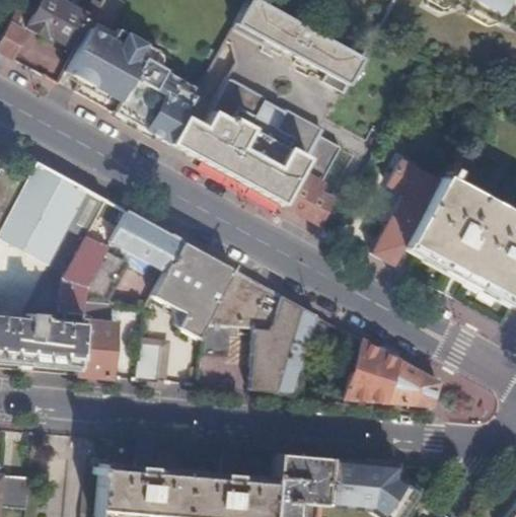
[(43,0),(31,22),(32,23),(30,27),(47,38),(50,33),(79,50),(91,27),(104,4),(98,0),(95,0),(88,14),(62,0),(43,0)]
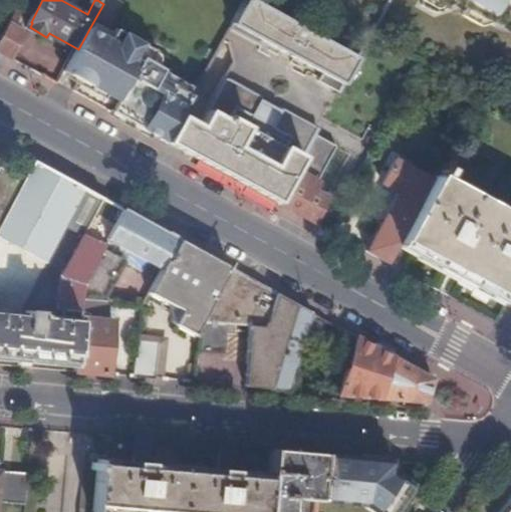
[(321,80),(340,91),(358,58),(253,0),(247,0),(232,28),(260,43),(264,39),(325,72),(321,80)]
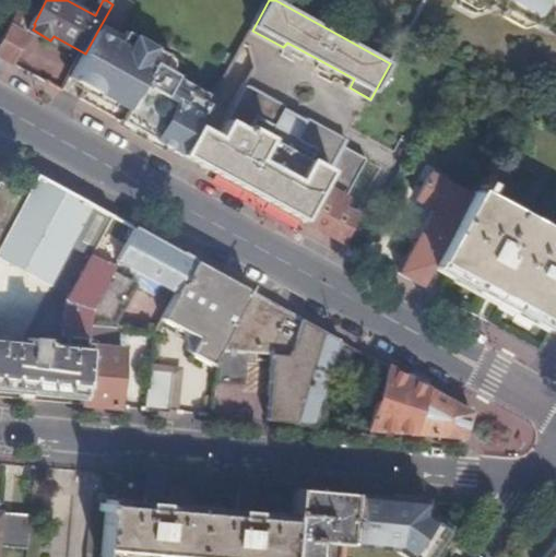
[(414,0),(403,21),(412,26),(425,0),(414,0)]
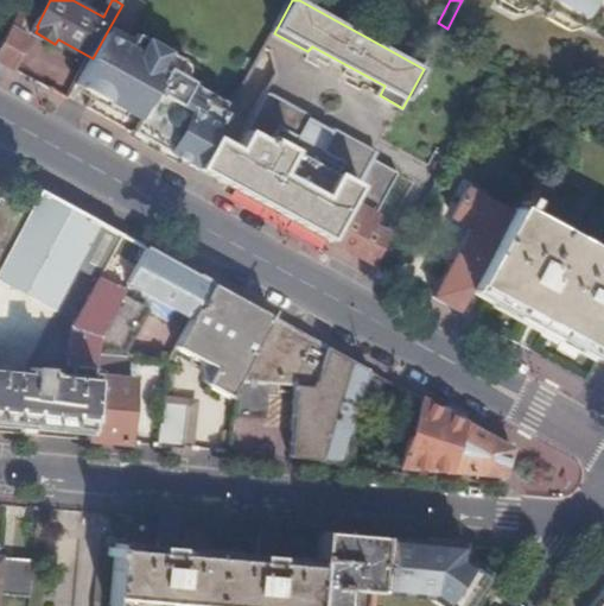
[(502,0),(501,4),(516,13),(534,7),(538,0),(545,0),(586,24),(595,10),(603,13),(603,0),(502,0)]
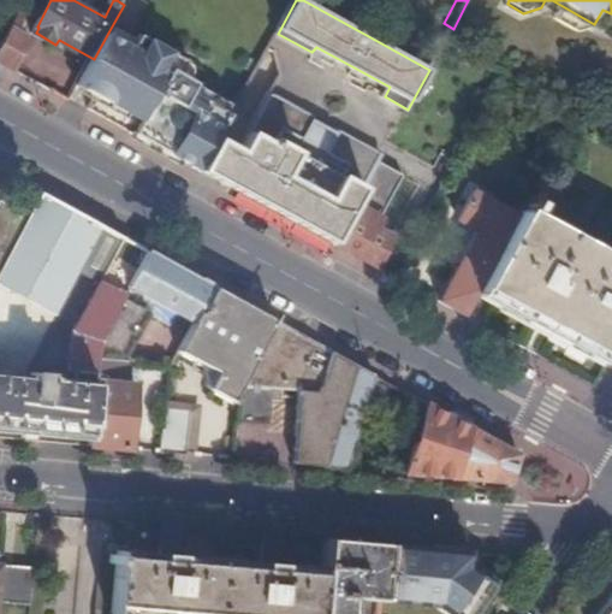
[(0,49),(0,60),(13,68),(17,70),(31,39),(30,39),(18,31),(33,6),(27,4),(0,49)]
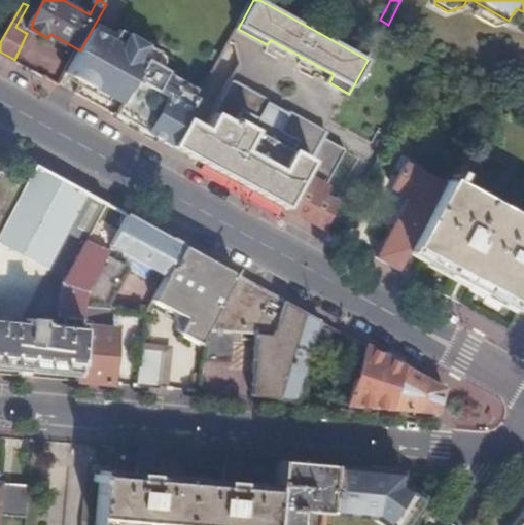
[(77,92),(173,145),(188,118),(197,102),(163,82),(165,78),(169,71),(146,59),(140,70),(103,48),(109,37),(93,28),(80,50),(68,71),(84,80),(77,92)]
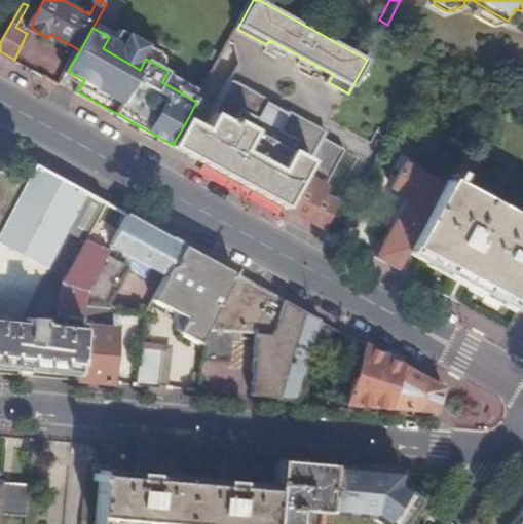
[(188,118),(173,145),(287,208),(325,137),(315,131),(319,125),(292,111),(289,112),(271,103),(271,100),(235,80),(232,82),(207,128),(188,118)]
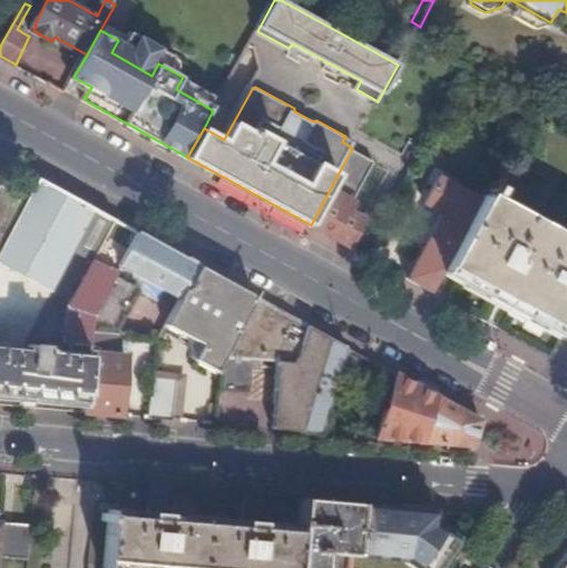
[(342,142),(352,148),(357,142),(345,136),(342,142)]
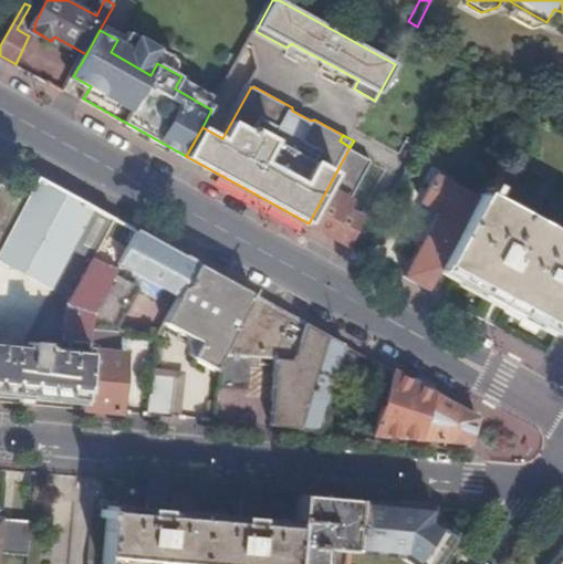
[(350,147),(309,223),(348,244),(364,217),(347,207),(373,160),(350,147)]
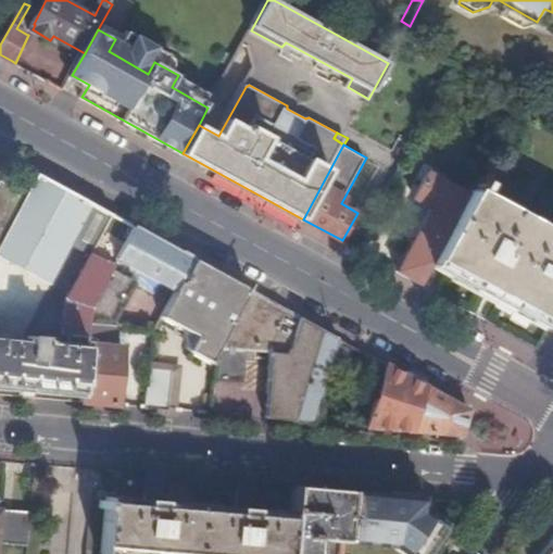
[(434,206),(399,271),(422,284),(436,260),(478,183),(472,179),(466,190),(430,171),(416,198),(434,206)]
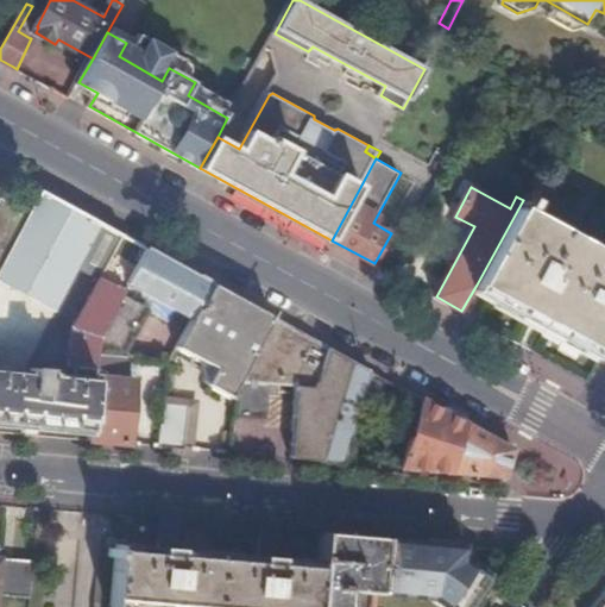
[(32,212),(0,273),(0,305),(50,320),(102,221),(44,191),(32,212)]
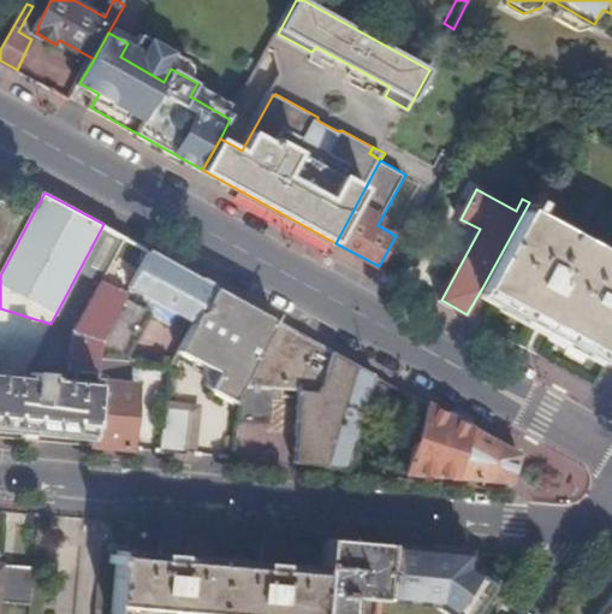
[(534,194),(529,202),(482,288),(611,355),(611,248),(533,206),(539,196),(534,194)]
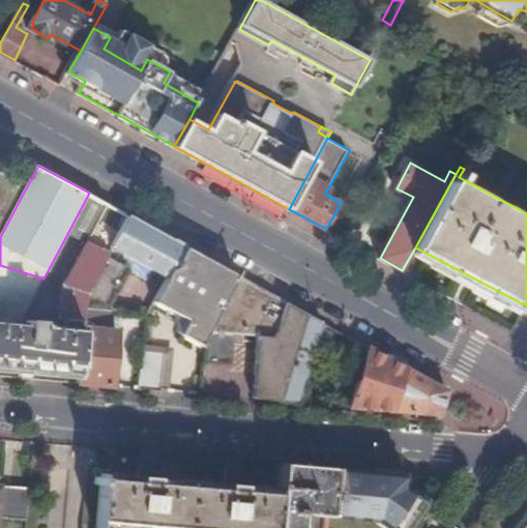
[(0,175),(0,237),(28,184),(3,171),(0,175)]
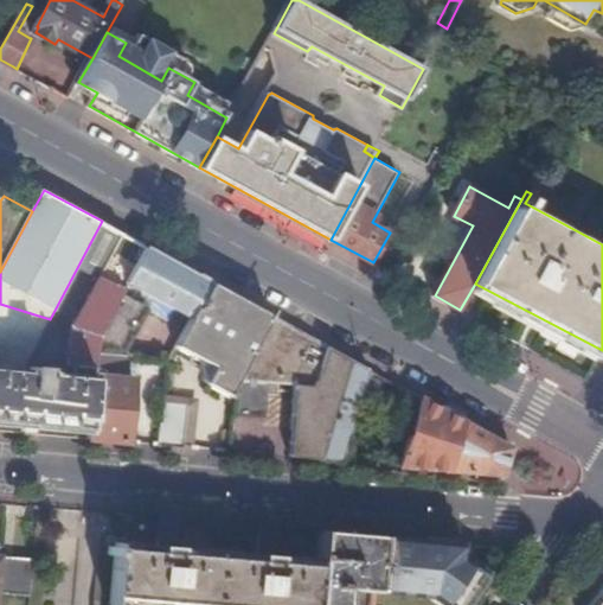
[(124,234),(75,326),(101,335),(123,293),(148,246),(124,234)]
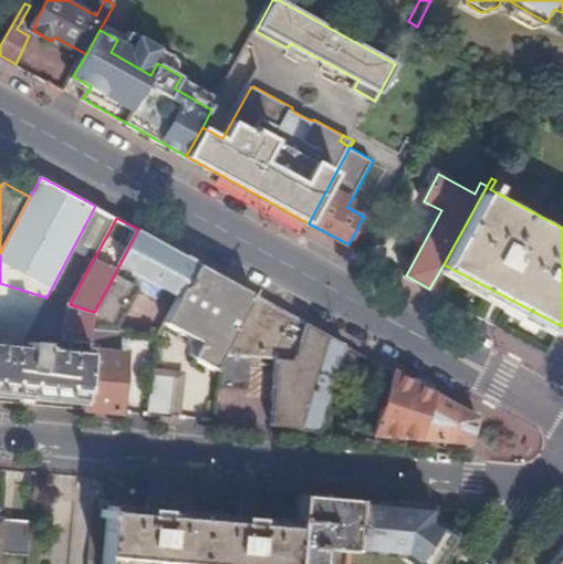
[(138,229),(115,273),(158,296),(165,286),(180,295),(199,262),(171,248),(138,229)]
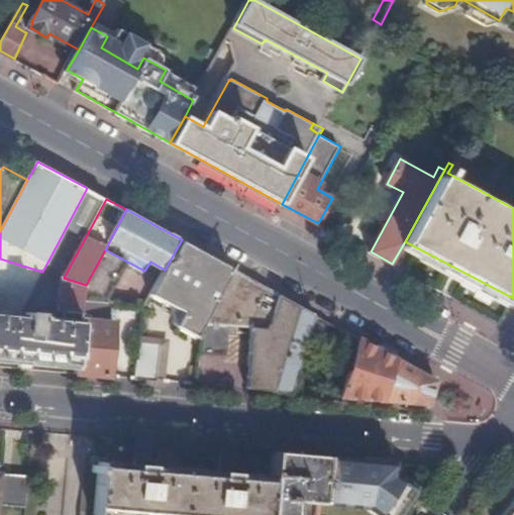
[(182,239),(165,270),(151,293),(188,313),(185,319),(203,330),(204,322),(233,268),(210,254),(182,239)]
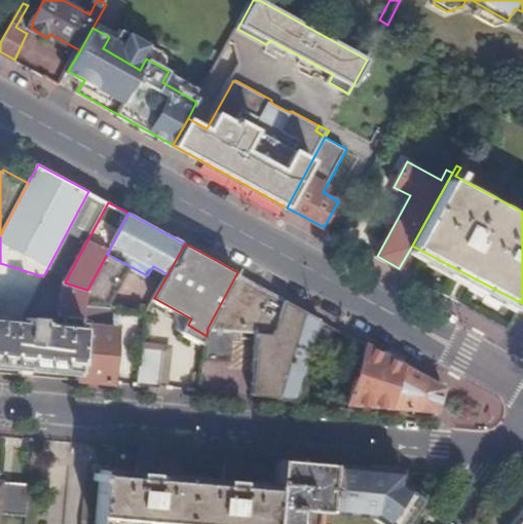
[(0,315),(22,317),(43,276),(0,263),(0,315)]
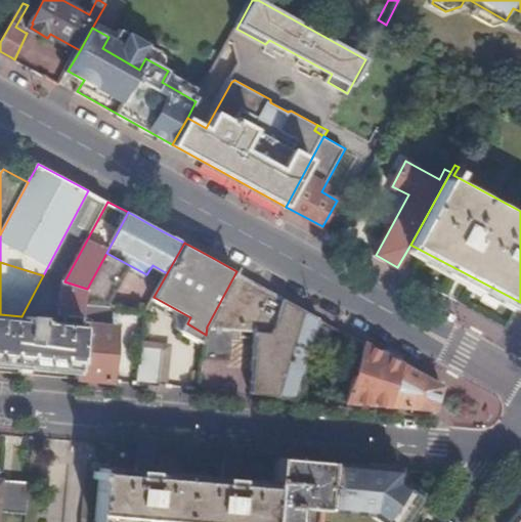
[(306,309),(236,271),(207,327),(206,335),(204,357),(230,359),(233,339),(243,339),(244,329),(258,330),(253,393),(280,395),(306,309)]
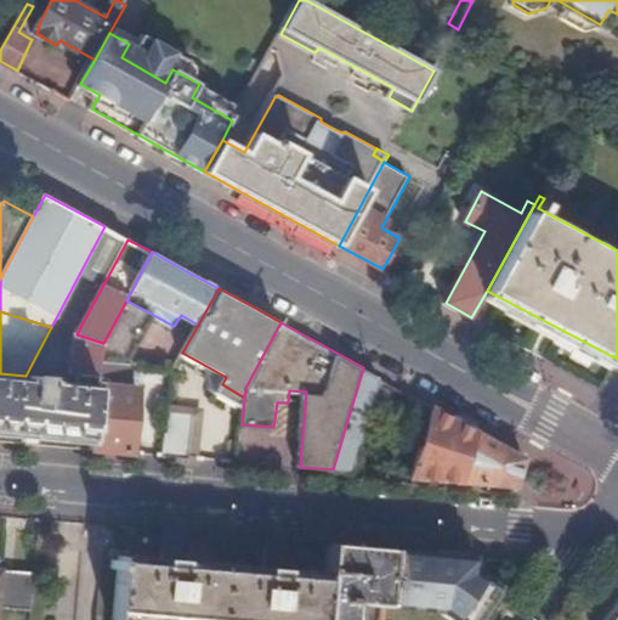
[(78,382),(100,384),(102,359),(103,343),(77,334),(73,373),(78,373),(78,382)]
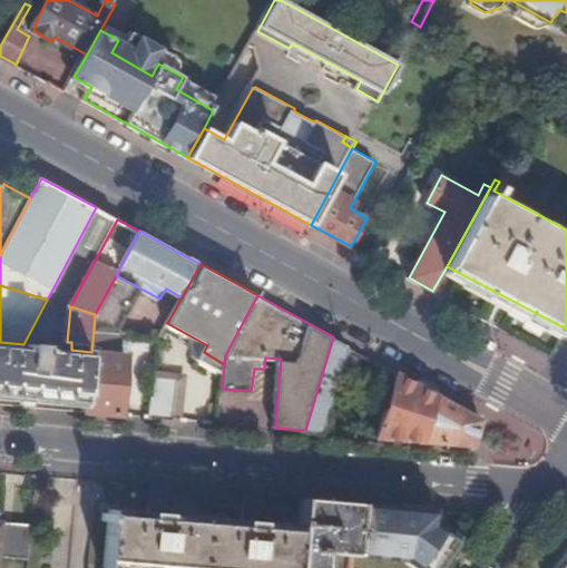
[(91,352),(86,411),(123,414),(127,354),(124,354),(126,332),(94,329),(91,352)]
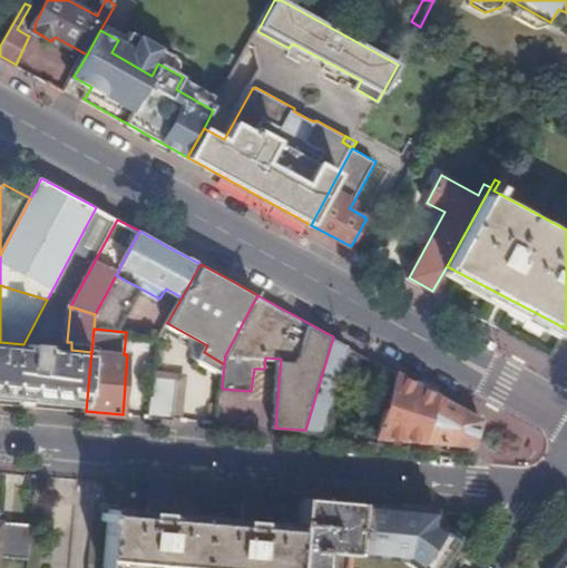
[(333,336),(305,430),(322,432),(340,378),(357,383),(365,354),(333,336)]
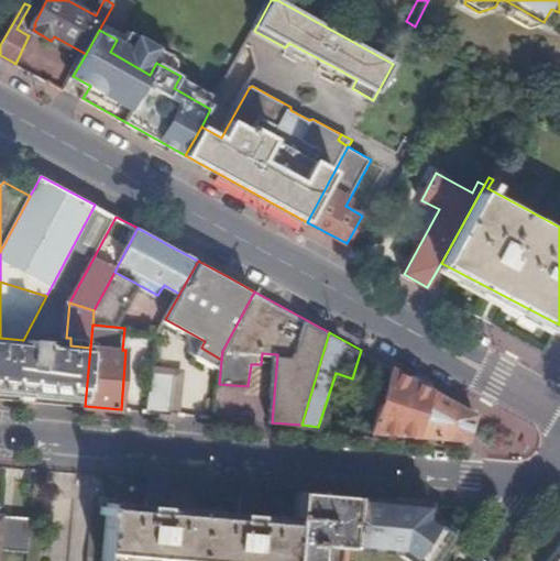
[(90,348),(70,345),(43,342),(43,339),(31,338),(30,341),(23,340),(0,338),(0,397),(39,402),(85,406),(90,348)]
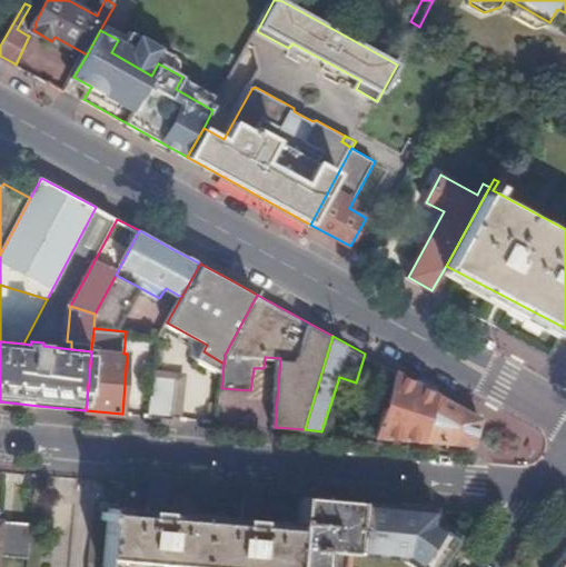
[(389,396),(378,436),(474,445),(482,417),(413,378),(384,364),(376,391),(389,396)]
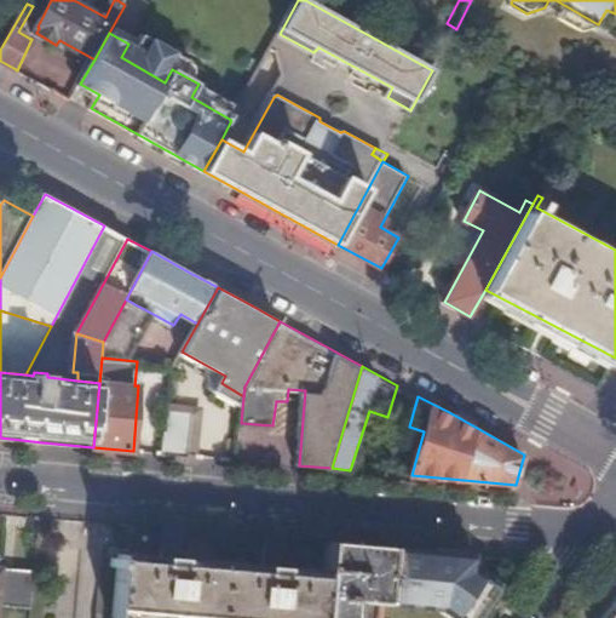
[(170,404),(165,453),(197,456),(202,413),(177,411),(178,405),(170,404)]
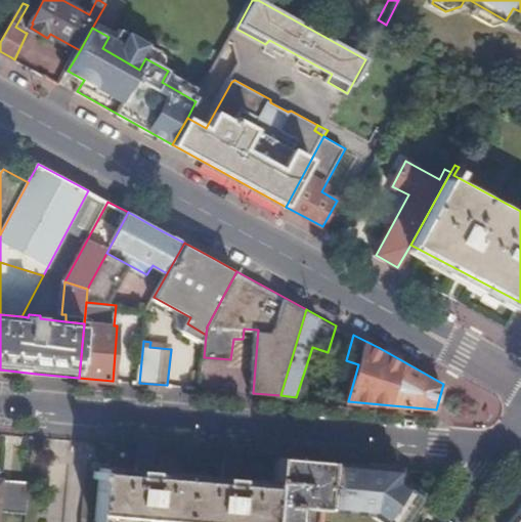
[(97,519),(116,521),(120,521),(273,521),(277,482),(242,479),(243,453),(232,452),(226,452),(225,477),(155,471),(158,445),(147,445),(140,444),(138,470),(121,468),(102,467),(102,470),(97,469),(96,476),(101,477),(97,519)]
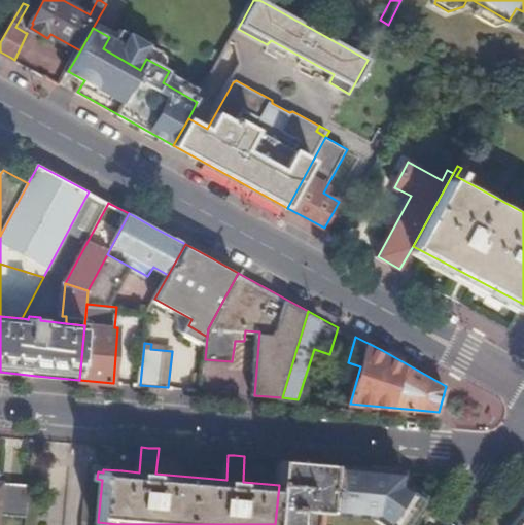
[(334,464),(307,462),(281,460),(279,485),(275,524),(322,524),(324,511),(329,512),(334,464)]
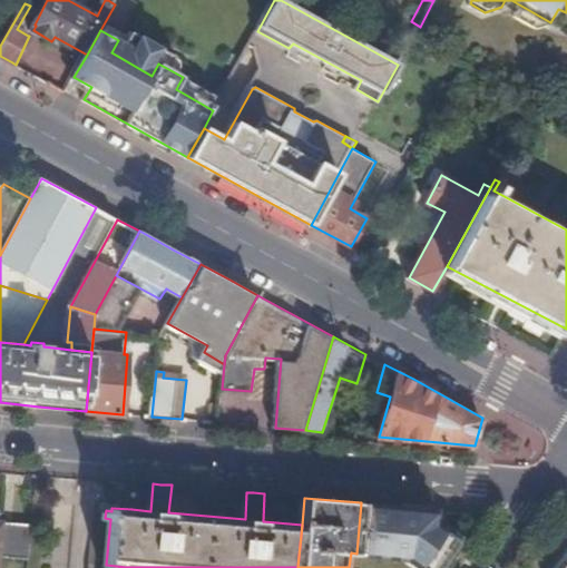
[(393,506),(361,502),(357,554),(406,558),(419,567),(451,567),(468,545),(434,522),(436,509),(393,506)]
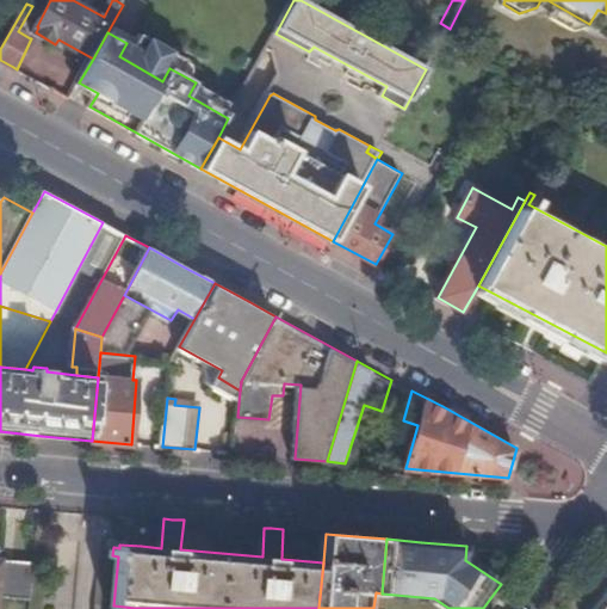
[(33,597),(37,560),(0,557),(0,602),(1,594),(33,597)]
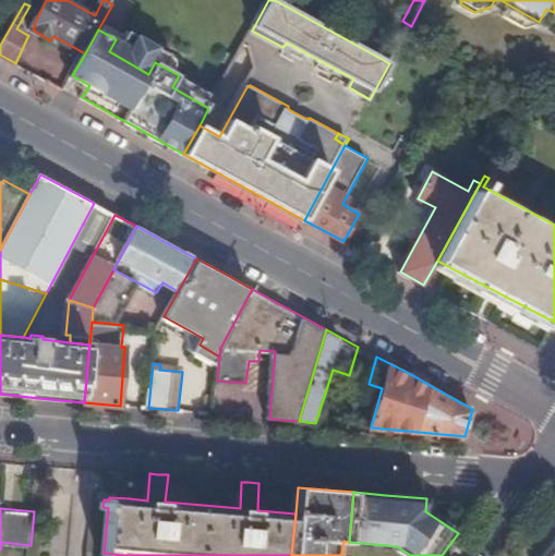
[(554,543),(545,555),(554,555),(554,543)]
